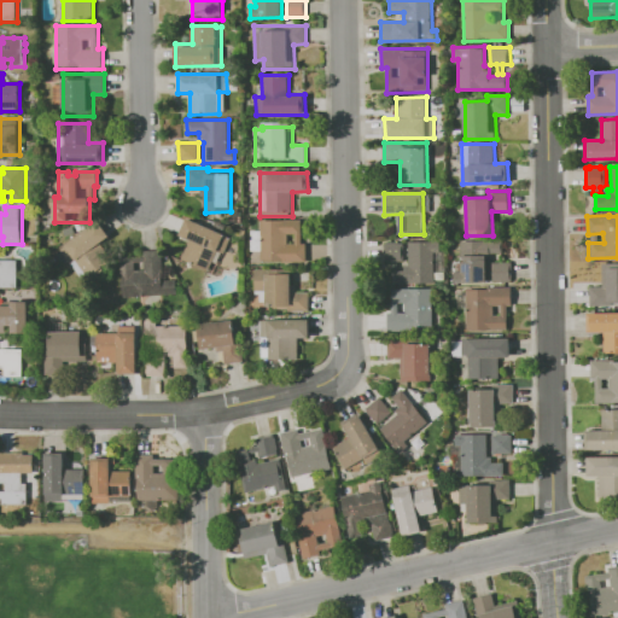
[(187,217),(232,238),(225,254),(219,251),(210,270),(181,258),(191,238),(180,233),(187,217)]
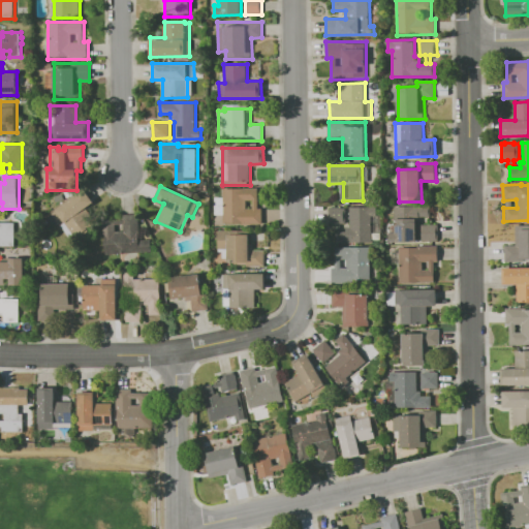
[(223,189),(258,188),(259,209),(262,209),(262,223),(223,223),(223,189)]
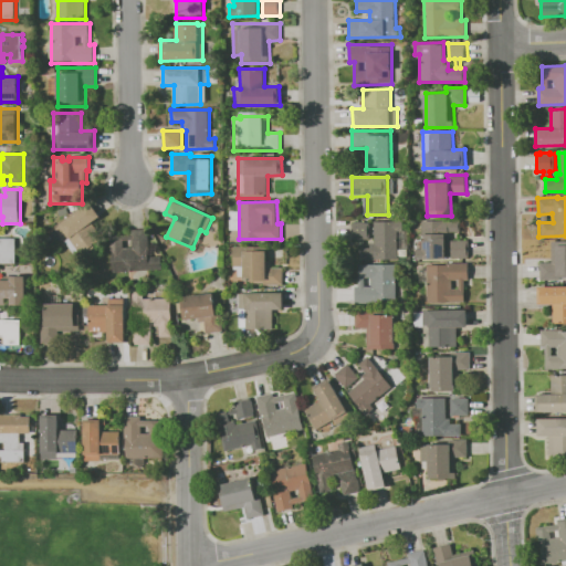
[(91,203),(101,216),(92,222),(103,238),(81,254),(70,238),(65,241),(55,228),(91,203)]
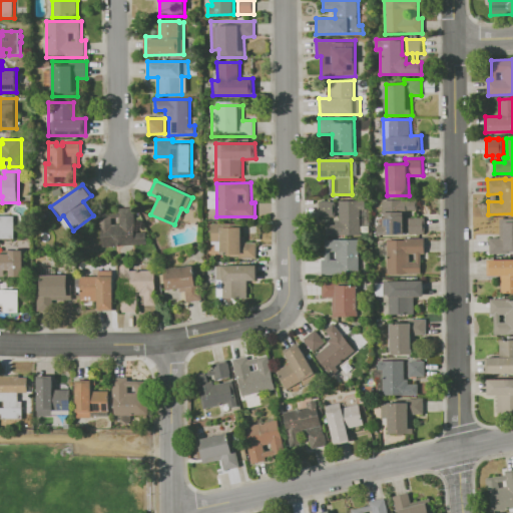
[(208,191),(215,191),(216,207),(208,207),(208,191)]
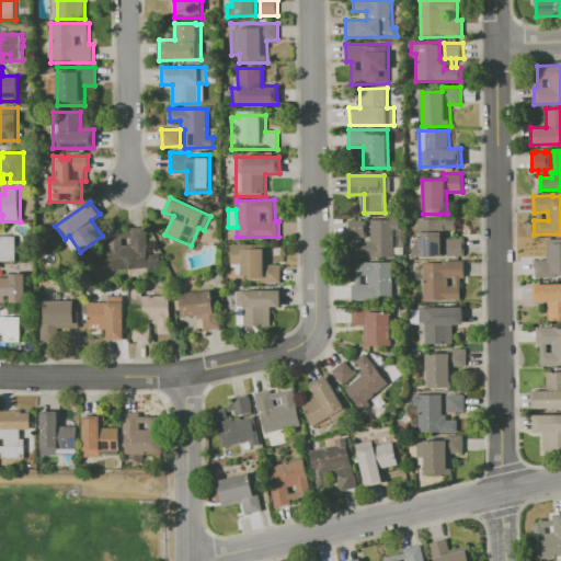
[(418,218),(456,218),(457,230),(445,230),(446,236),(442,236),(443,255),(413,256),(413,247),(419,247),(418,218)]
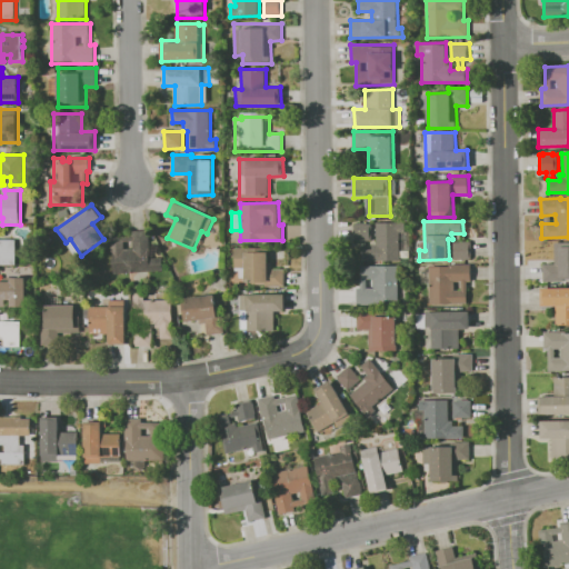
[(353,223),(372,222),(372,241),(367,241),(367,248),(361,248),(360,241),(353,241),(353,223)]
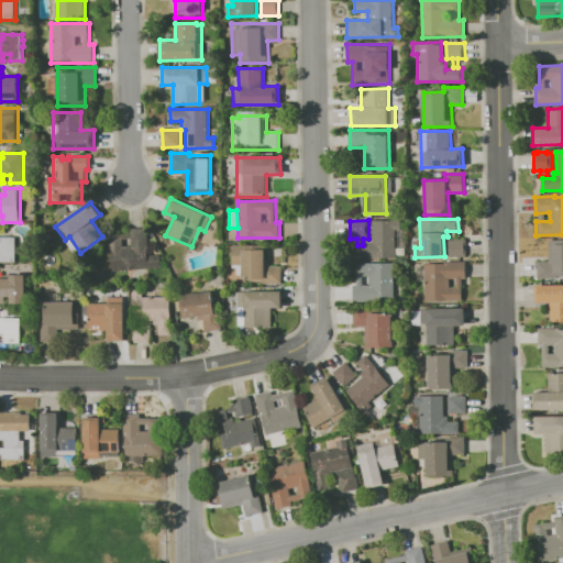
[(359,260),(359,246),(368,246),(368,241),(374,240),(373,220),(401,220),(401,230),(396,230),(397,258),(359,260)]
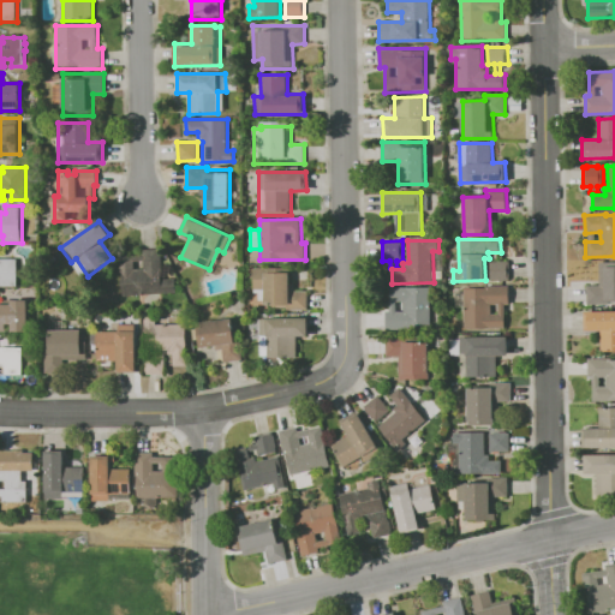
[(175,292),(124,297),(120,256),(143,255),(143,249),(161,248),(163,279),(174,278),(175,292)]
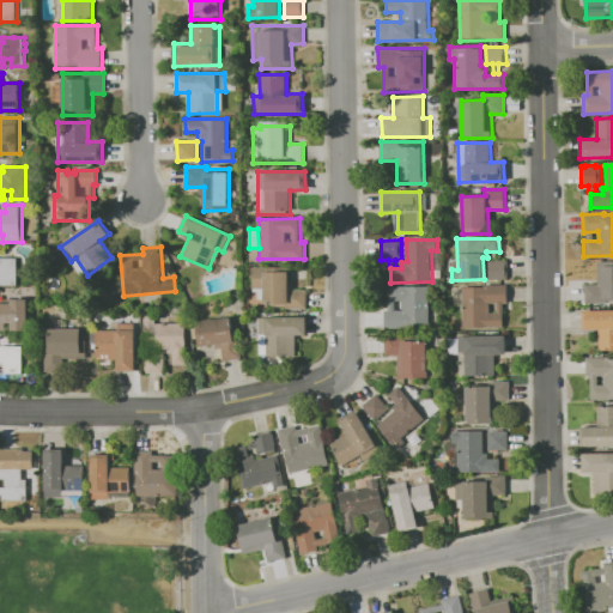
[(19,286),(0,286),(0,258),(19,258),(19,286)]
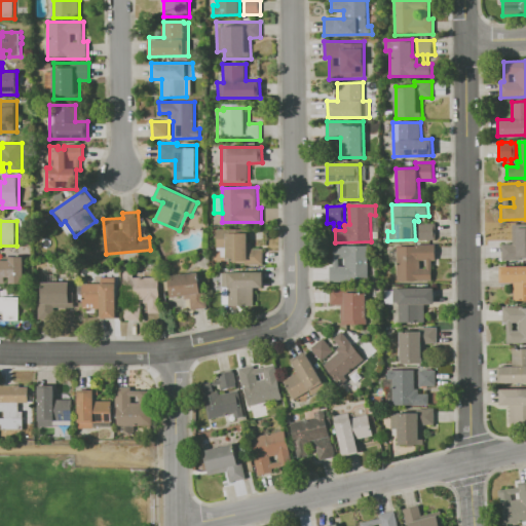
[(418,224),(436,223),(436,238),(419,239),(418,224)]
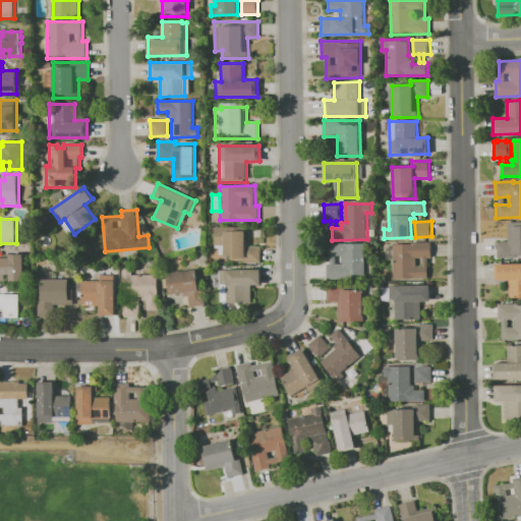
[(520,255),(498,256),(498,241),(508,241),(507,222),(520,221),(520,255)]
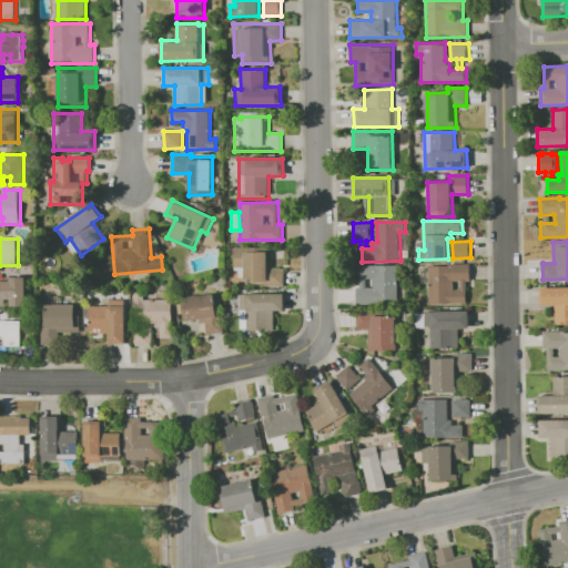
[(283,285),(245,286),(244,267),(235,267),(235,246),(267,246),(269,261),(273,261),(273,267),(283,267),(283,285)]
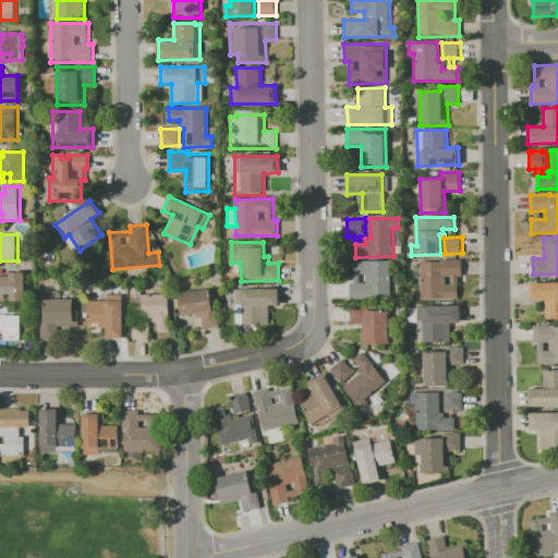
[(422,261),(461,259),(462,274),(458,274),(459,298),(422,299),(422,261)]
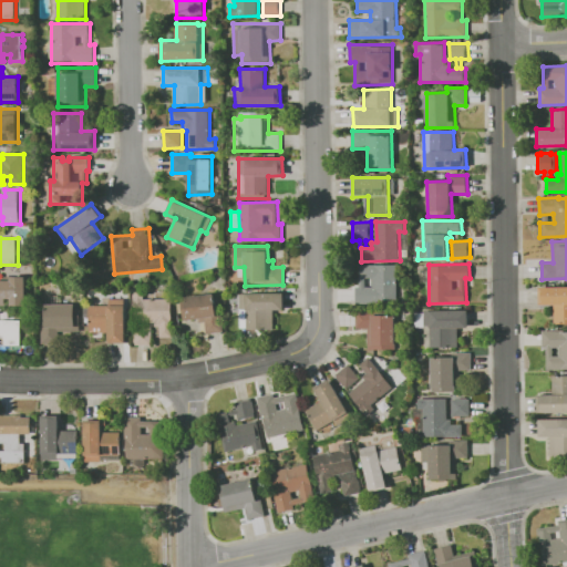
[(395,265),(397,303),(357,305),(356,286),(360,286),(360,266),(395,265)]
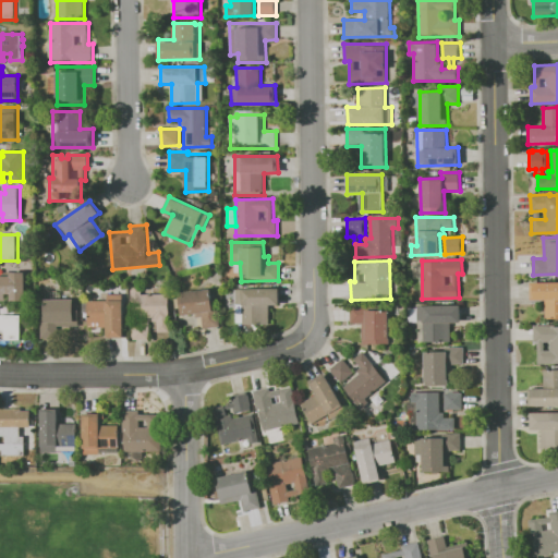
[(27,301),(0,301),(0,275),(11,275),(11,271),(27,271),(27,301)]
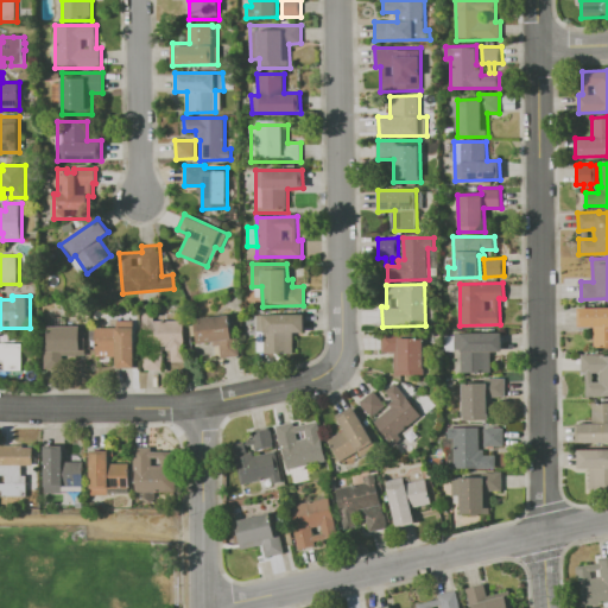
[(577,308),(607,306),(607,346),(595,347),(594,325),(577,327),(577,308)]
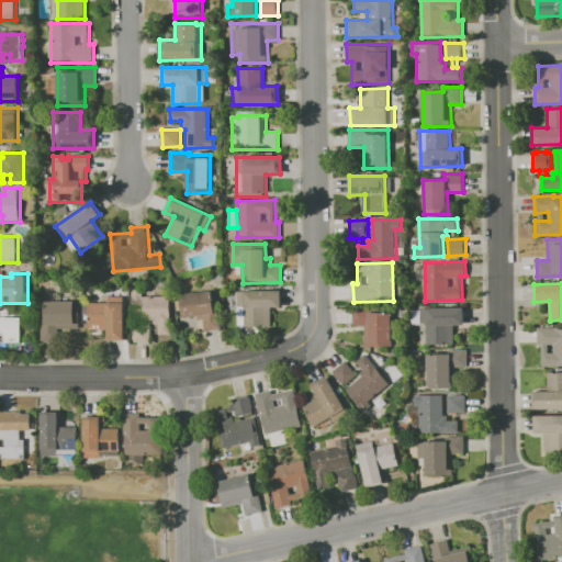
[(179,295),(217,290),(223,328),(204,330),(202,318),(198,319),(197,315),(182,317),(179,295)]
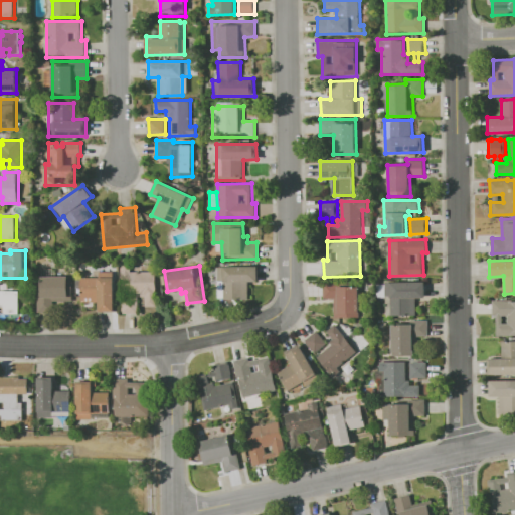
[(120,267),(131,267),(131,271),(158,271),(158,306),(146,306),(146,297),(139,297),(139,313),(122,313),(122,293),(120,293),(120,267)]
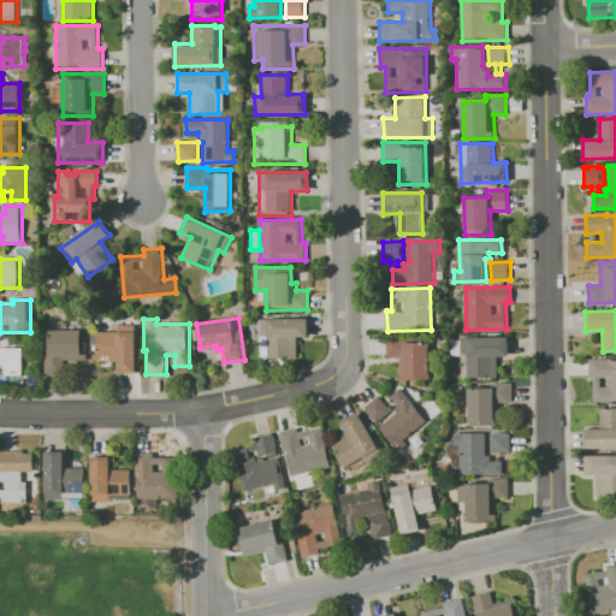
[(307,319),(308,338),(298,338),(298,357),(259,359),(259,319),(307,319)]
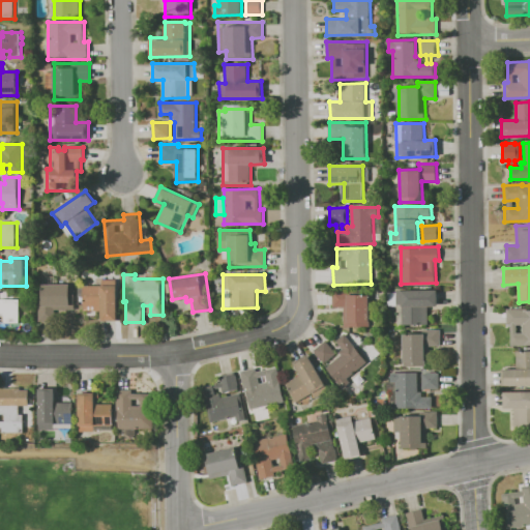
[(83,285),(101,285),(101,280),(119,280),(119,321),(101,321),(101,311),(83,311),(83,285)]
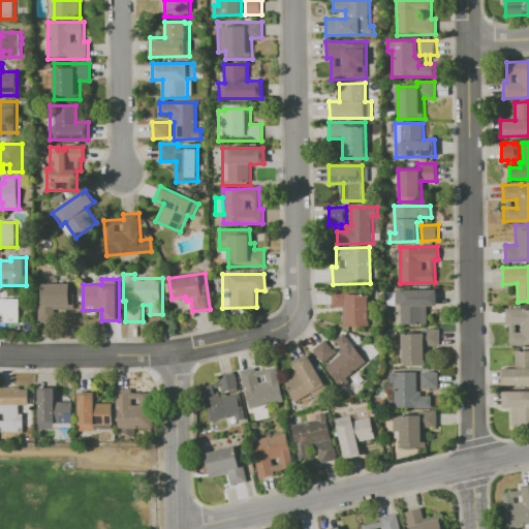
[(74,284),(74,309),(53,309),(53,320),(38,320),(38,303),(40,303),(40,284),(74,284)]
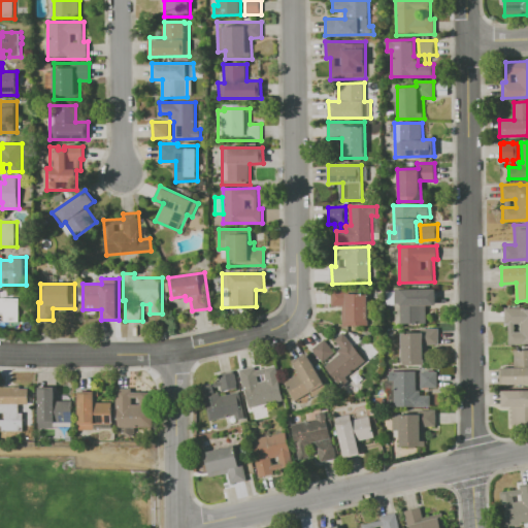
[(331,290),(368,289),(369,325),(342,325),(342,306),(331,306),(331,290)]
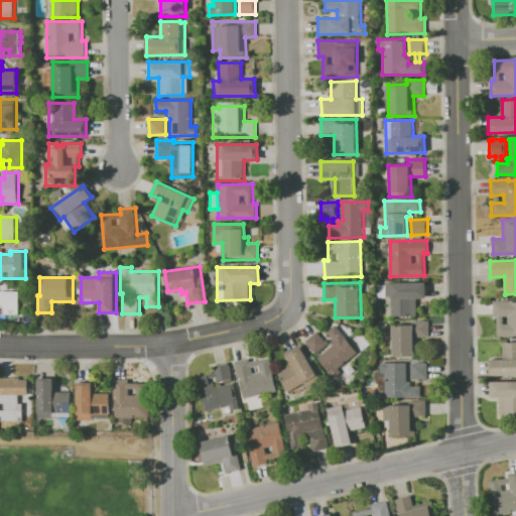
[(392,317),(392,297),(386,297),(386,283),(426,282),(426,298),(417,298),(417,316),(392,317)]
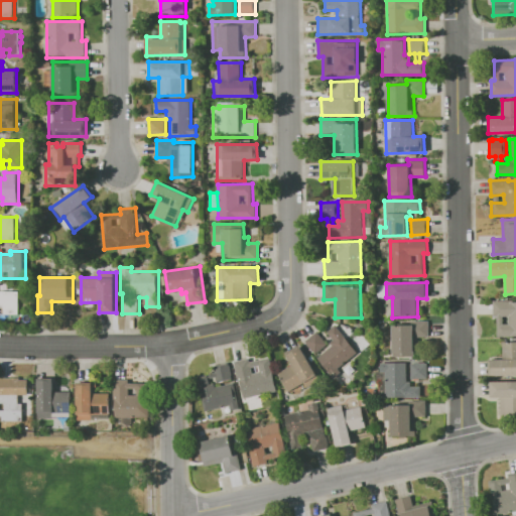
[(377,284),(386,284),(386,297),(377,297),(377,284)]
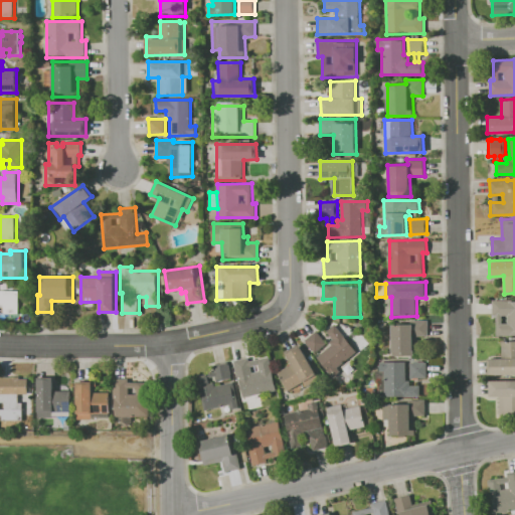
[(19,314),(4,314),(4,309),(0,309),(0,291),(19,291),(19,314)]
